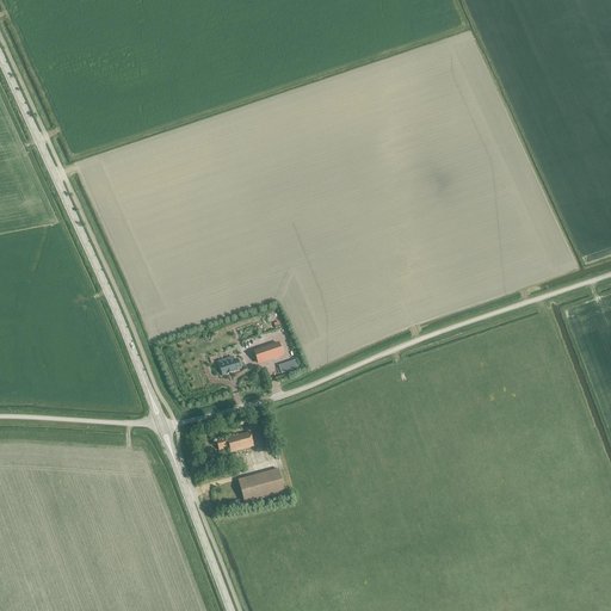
[(255,352),(258,363),(282,356),(278,345),(255,352)]
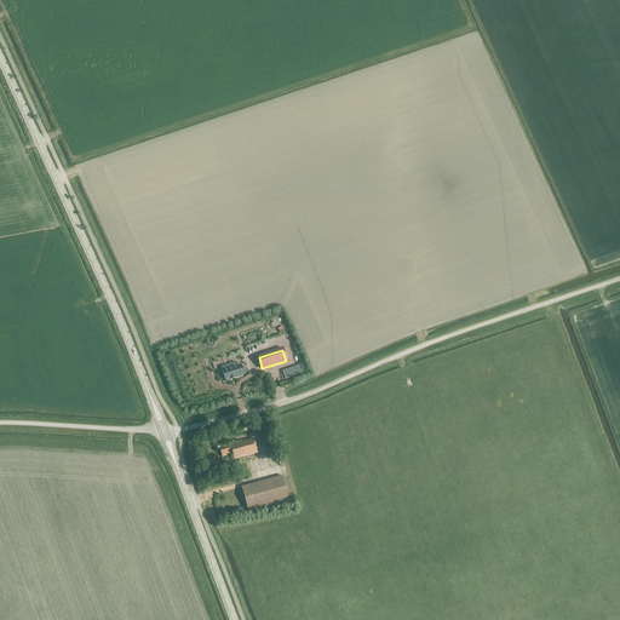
[(234,379),(235,379),(235,378),(241,377),(240,375),(245,374),(241,366),(237,367),(237,366),(233,368),(231,363),(225,366),(227,369),(222,372),(225,382),(230,380),(231,380),(231,379),(234,379)]
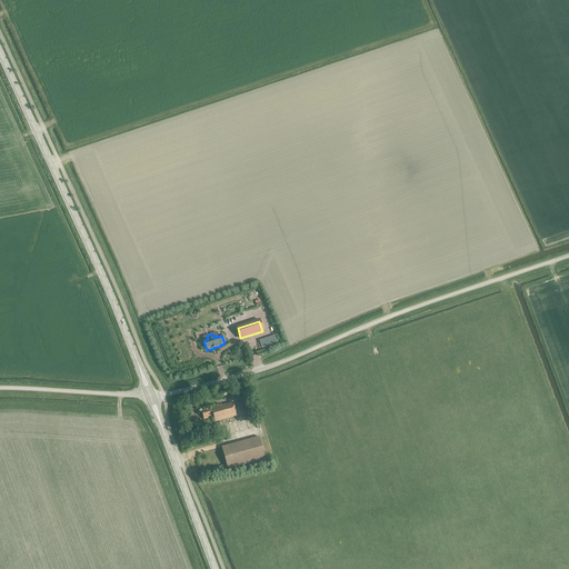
[(215,422),(236,417),(232,403),(201,411),(203,420),(212,417),(215,422)]
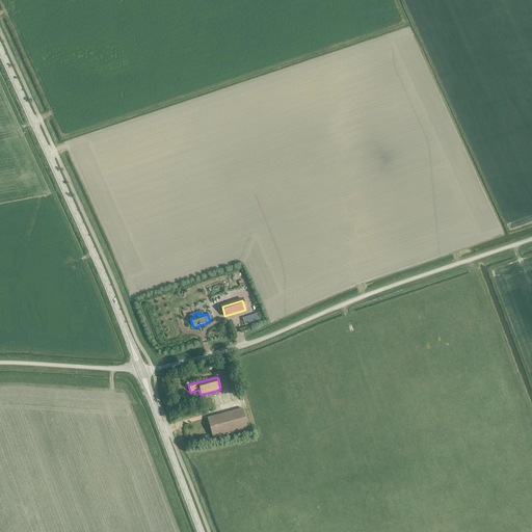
[(201,397),(206,414),(212,411),(207,395),(201,397)]
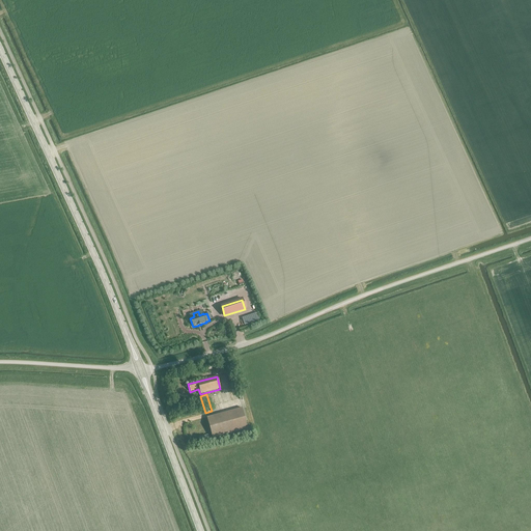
[(204,418),(210,438),(245,428),(240,409),(204,418)]
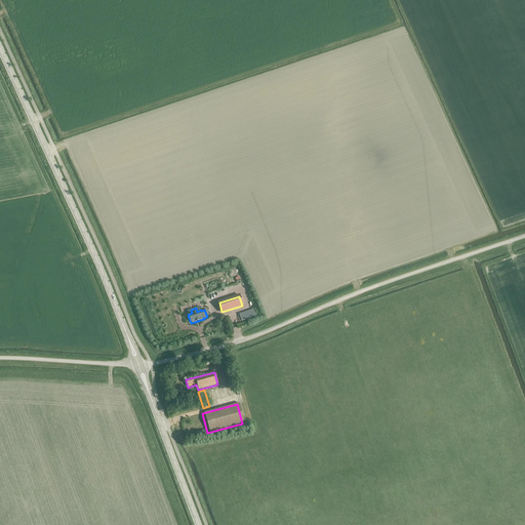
All buildings are outlined.
